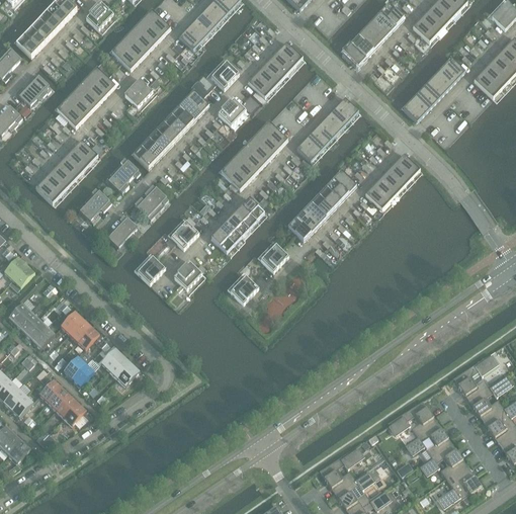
[(75,9),(68,2),(66,0),(55,0),(53,2),(68,17),(75,9)]
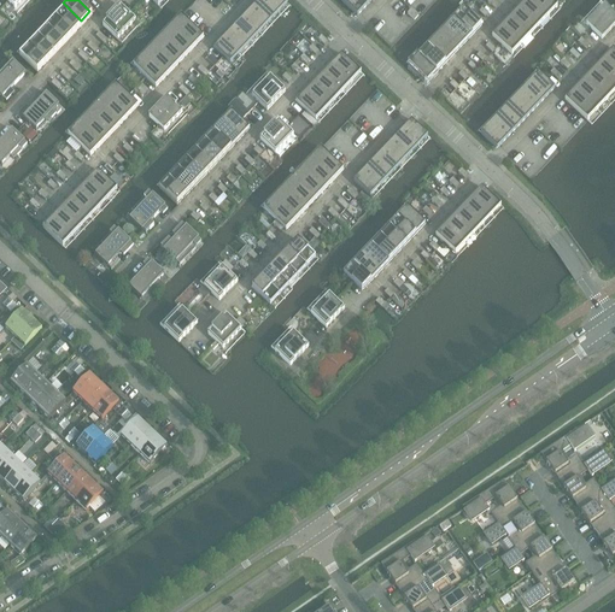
[(275,10),(265,0),(253,0),(250,4),(267,19),(275,10)]
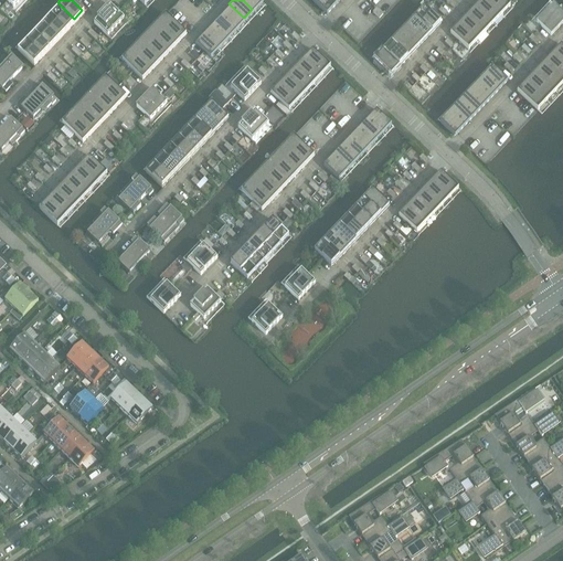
[(243,0),(252,9),(259,0),(243,0)]
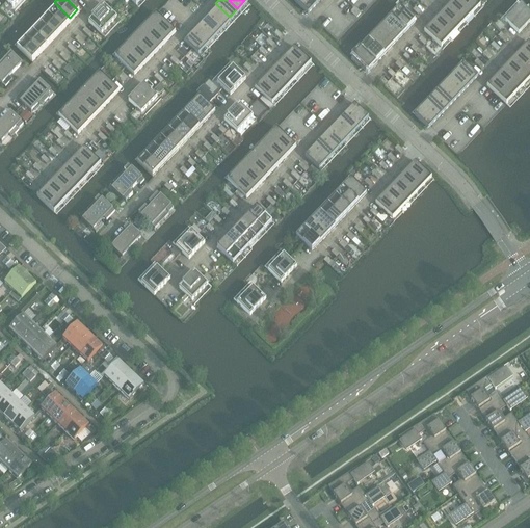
[(314,1),(313,0),(295,0),(306,10),(314,1)]
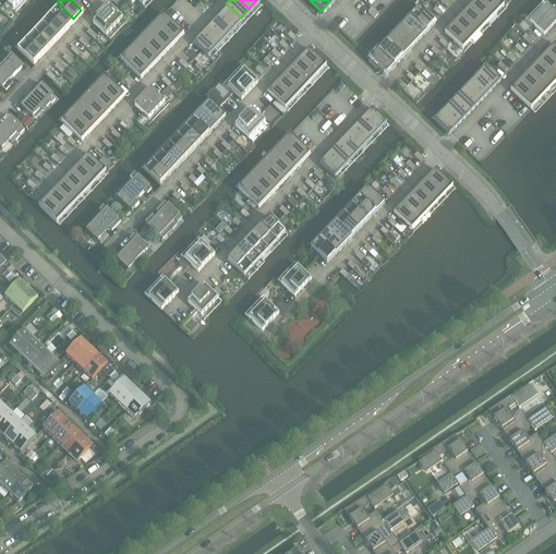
[(494,11),(482,0),(470,0),(468,3),(485,20),(494,11)]
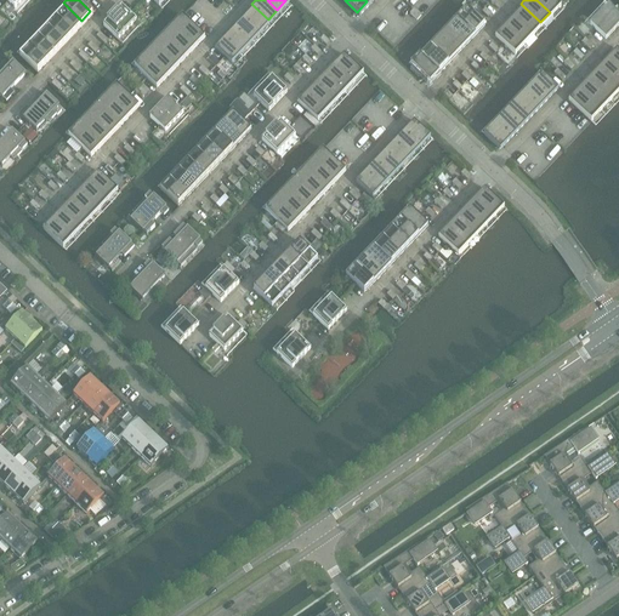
[(558,4),(555,0),(537,0),(550,12),(558,4)]
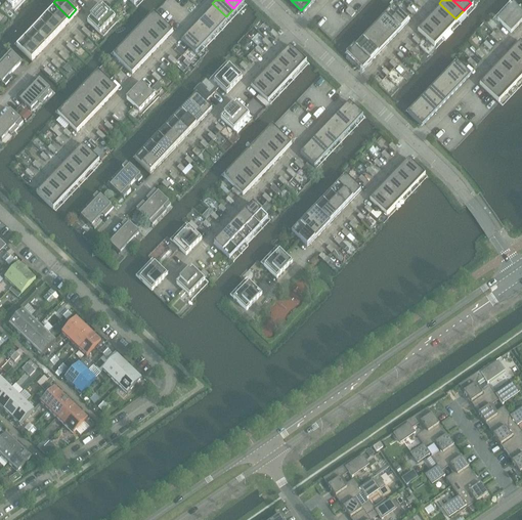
[(509,30),(521,15),(521,11),(511,1),(495,17),(509,30)]
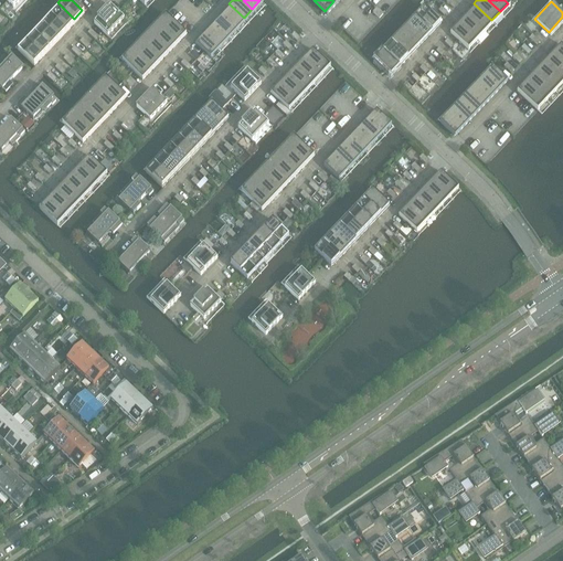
[(74,19),(57,2),(49,11),(65,28),(74,19)]
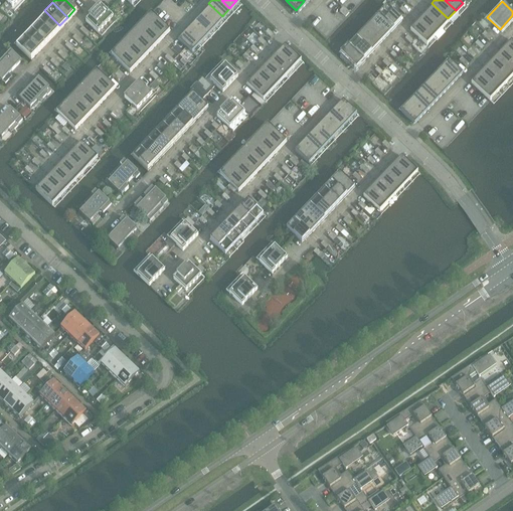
[(97,30),(112,14),(99,2),(83,18),(97,30)]
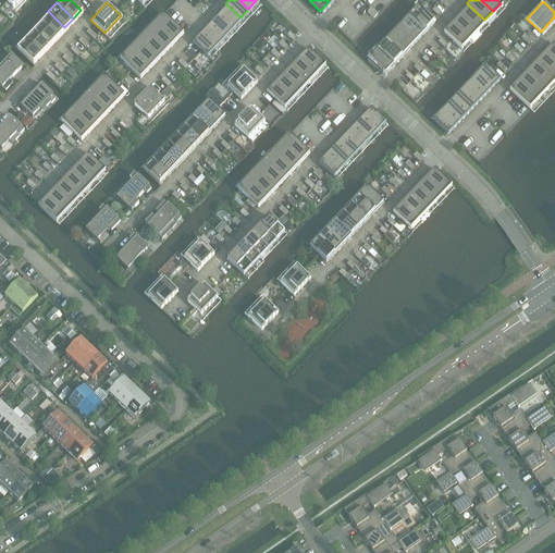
[(241,17),(225,3),(217,13),(232,26),(241,17)]
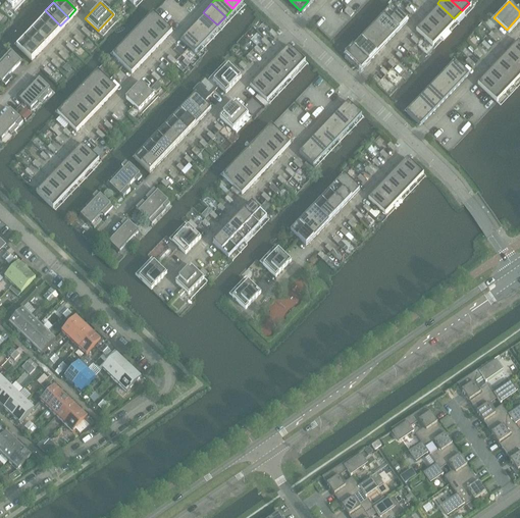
[(405,17),(399,11),(390,3),(382,11),(398,27),(405,17)]
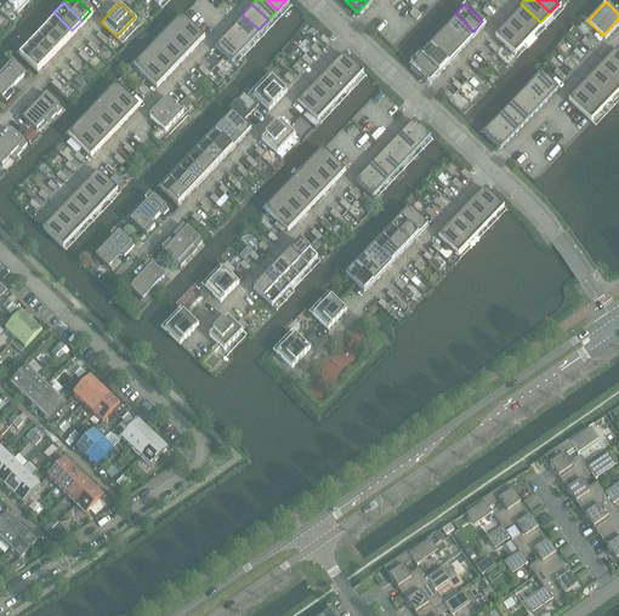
[(540,22),(521,4),(511,13),(531,32),(540,22)]
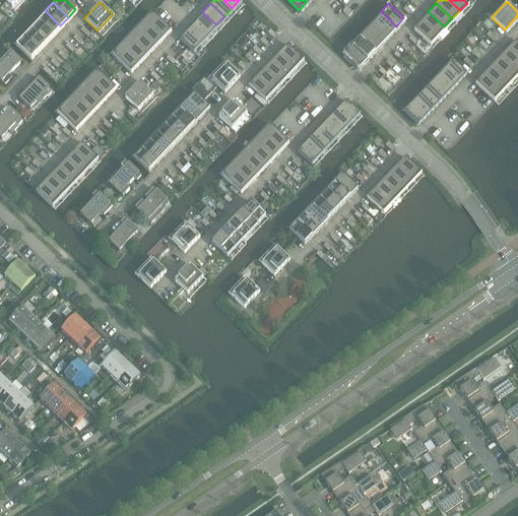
[(350,10),(344,4),(341,8),(346,13),(350,10)]
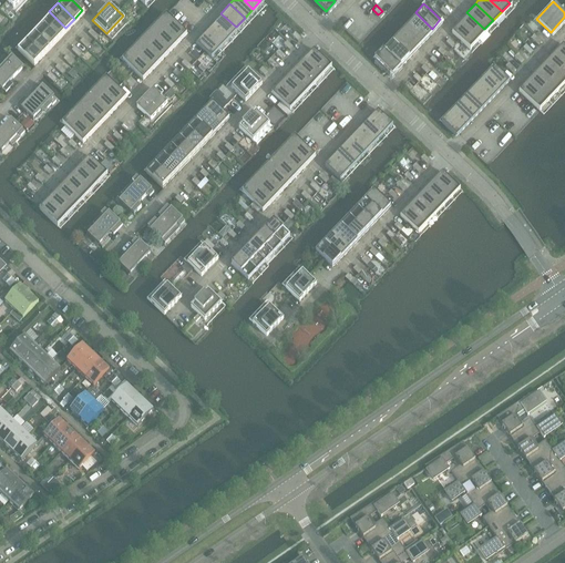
[(65,28),(49,11),(41,20),(58,36),(65,28)]
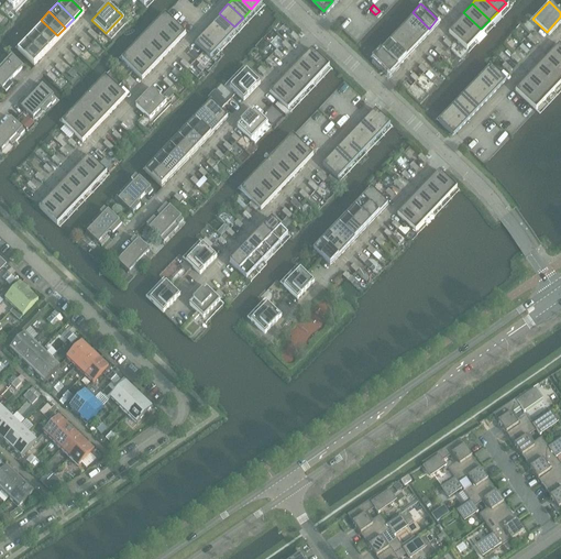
[(184,30),(165,13),(163,11),(154,20),(175,40),(184,30)]
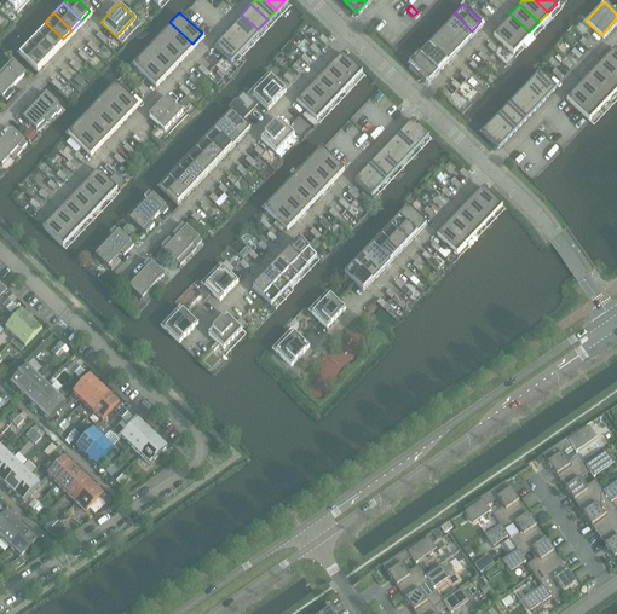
[(472,32),(454,13),(444,23),(462,40),(472,32)]
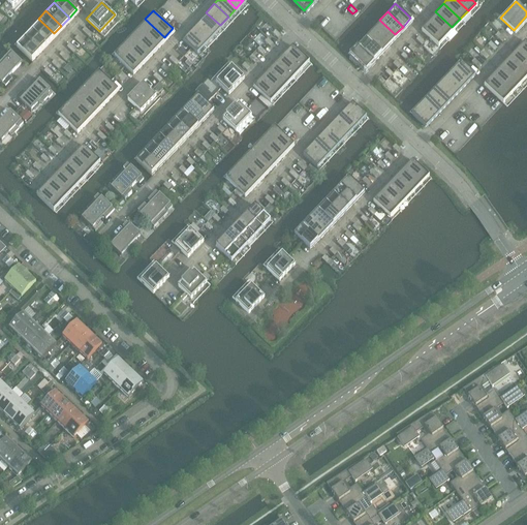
[(452,27),(435,11),(427,19),(444,35),(452,27)]
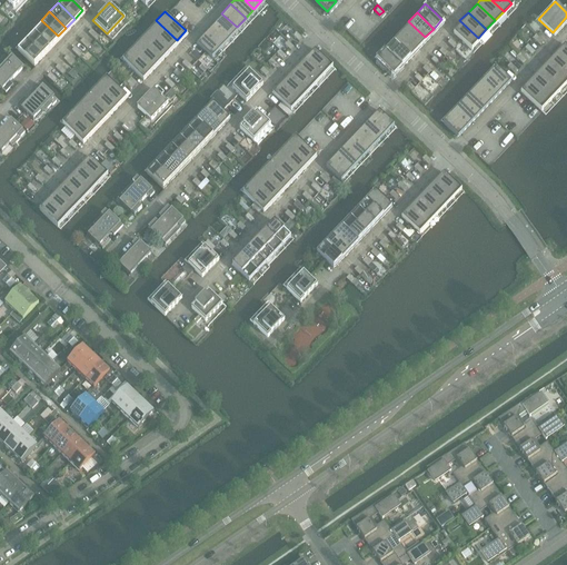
[(237,27),(221,13),(212,22),(228,37),(237,27)]
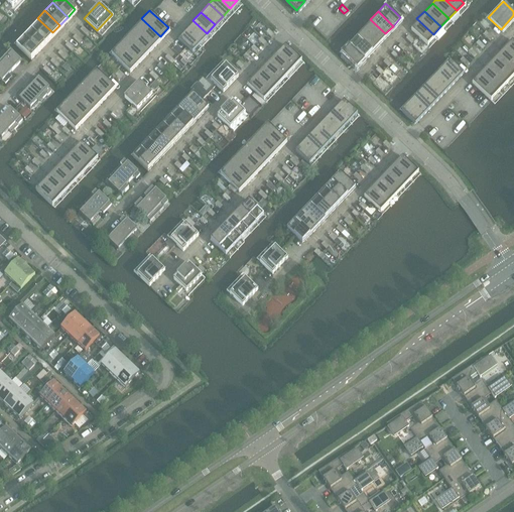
[(52,32),(37,18),(29,26),(44,40),(52,32)]
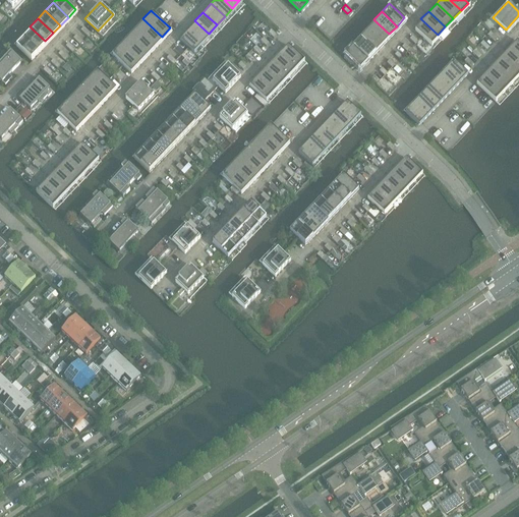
[(162,37),(142,18),(134,26),(154,45),(162,37)]
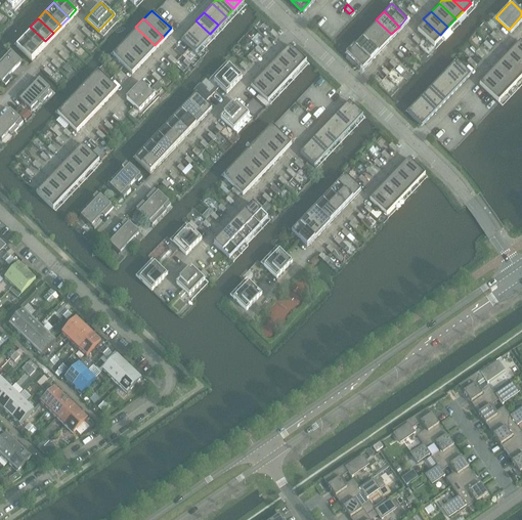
[(440,35),(423,18),(416,27),(432,43),(440,35)]
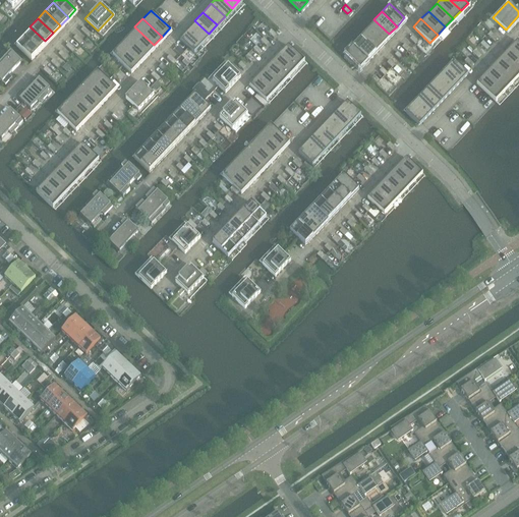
[(389,34),(373,19),(366,27),(382,42),(389,34)]
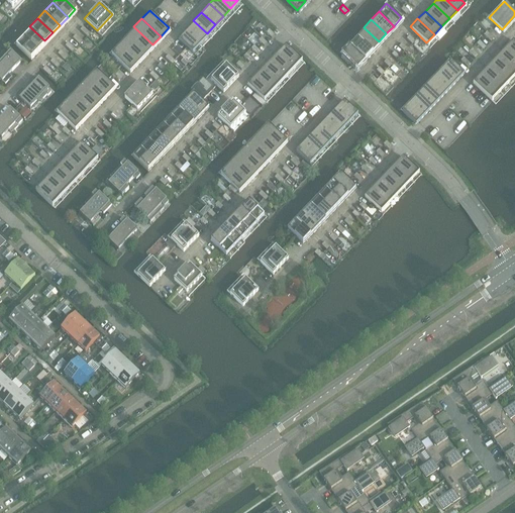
[(207,33),(193,20),(185,28),(199,41),(207,33)]
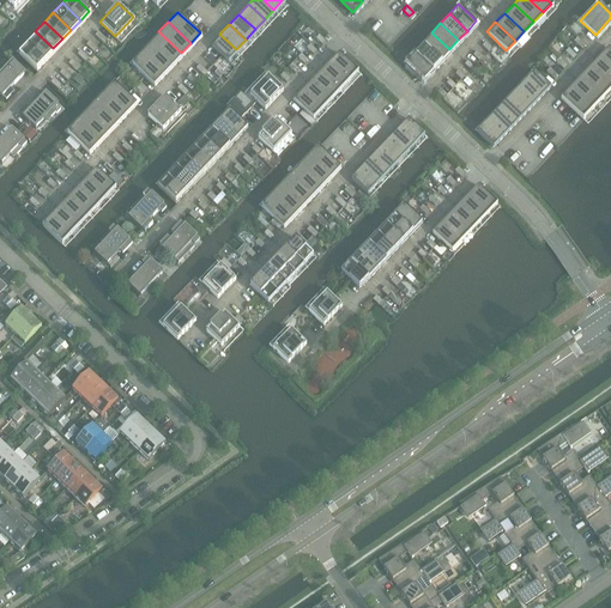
[(104,36),(96,29),(92,32),(101,40),(104,36)]
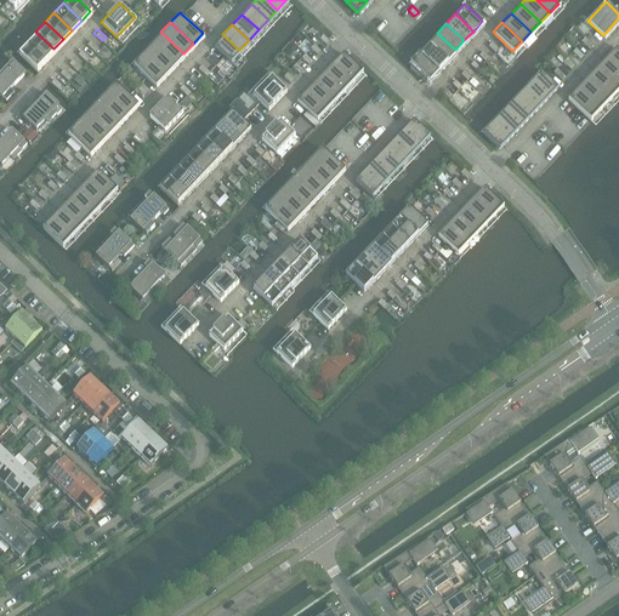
[(54,49),(35,32),(27,41),(45,58),(54,49)]
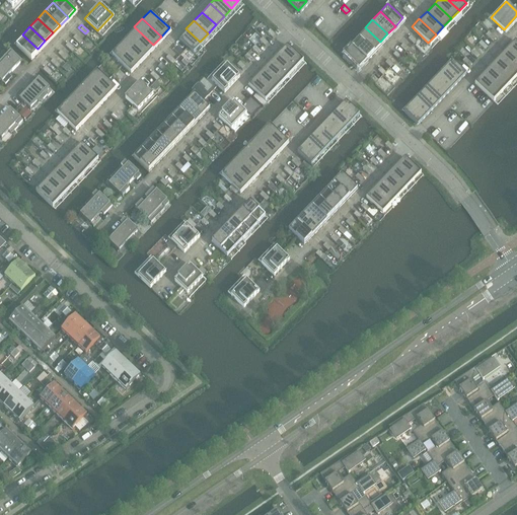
[(153,45),(134,26),(126,35),(145,53),(153,45)]
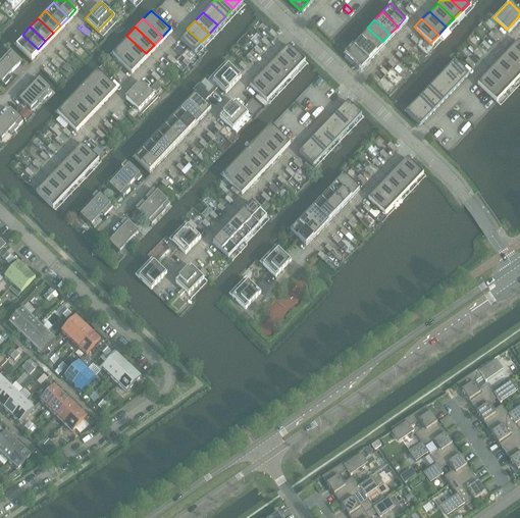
[(275,33),(272,30),(269,28),(266,31),(272,36),(275,33)]
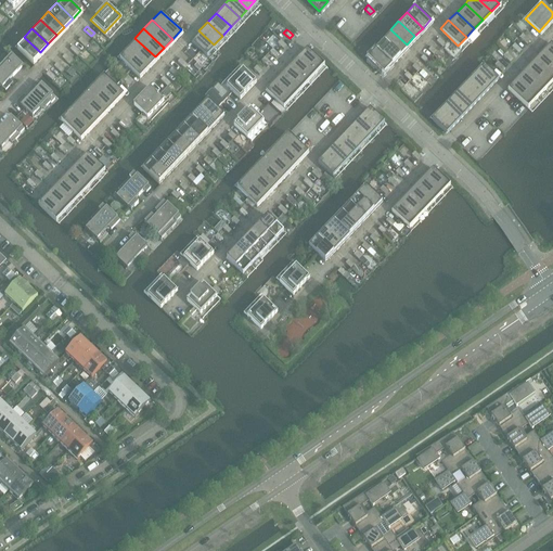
[(407,45),(390,29),(382,38),(398,53),(407,45)]
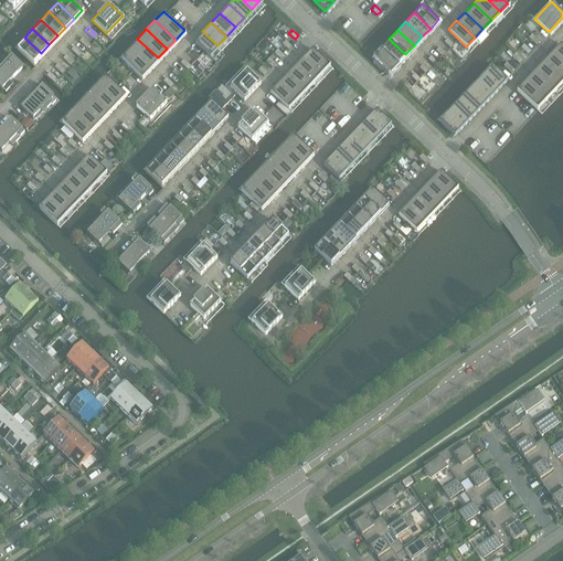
[(218,45),(202,31),(193,41),(209,54),(218,45)]
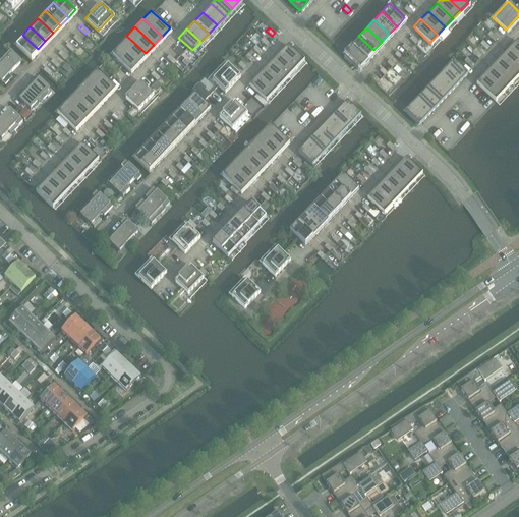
[(496,37),(489,30),(486,33),(493,40),(496,37)]
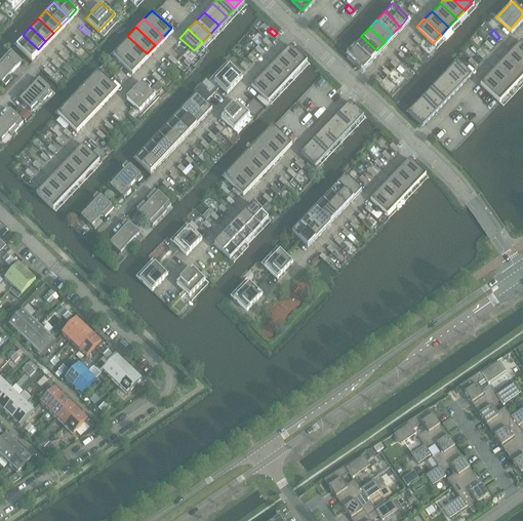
[(81,39),(75,33),(72,36),(79,42),(81,39)]
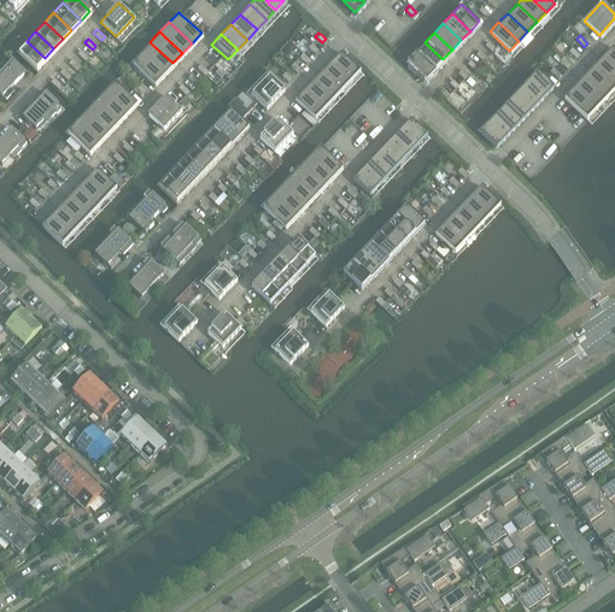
[(493,46),(486,39),(482,43),(490,49),(493,46)]
